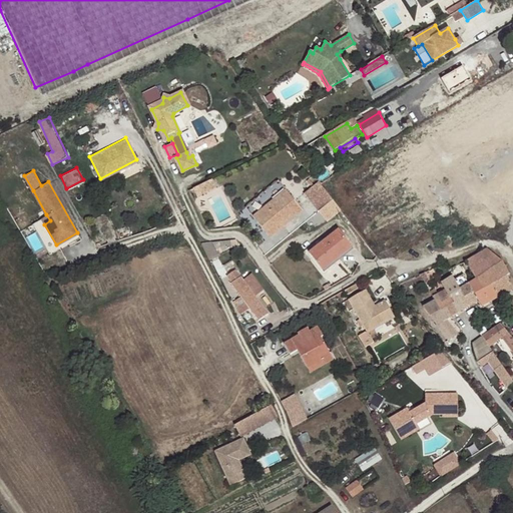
[(197,185),(201,194),(216,187),(212,178),(197,185)]
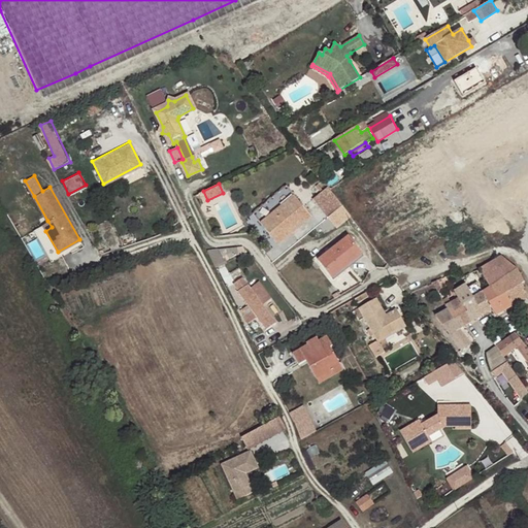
[(329,217),(340,207),(328,191),(326,189),(314,198),(329,217)]
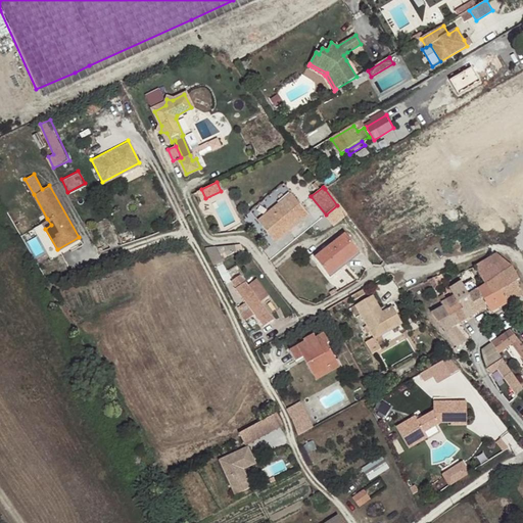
[(201,189),(197,191),(201,199),(205,198),(201,189)]
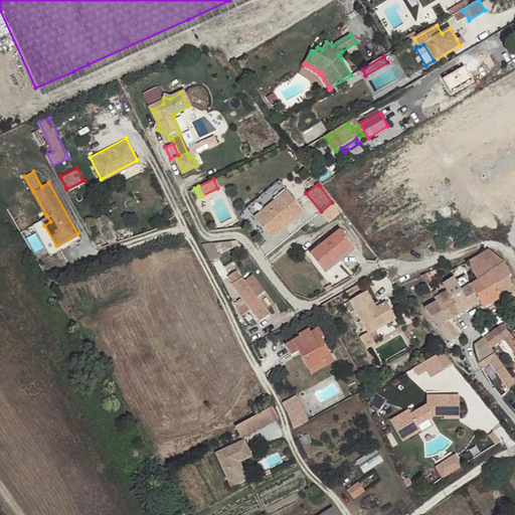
[(304,208),(288,189),(253,217),(271,236),(304,208)]
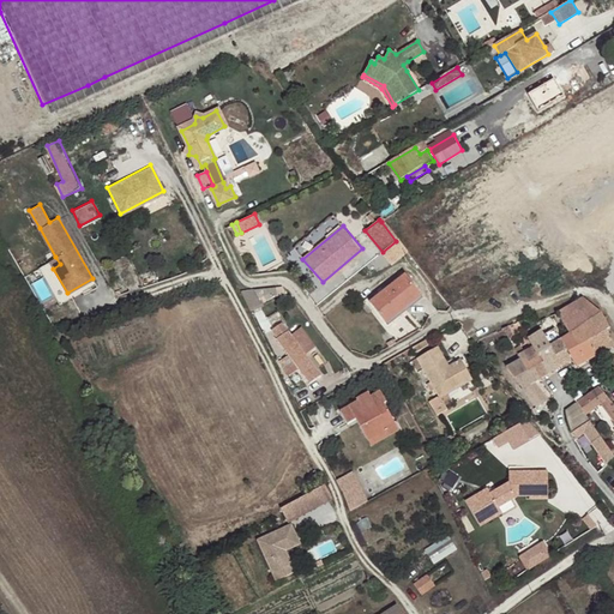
[(392,264),(407,253),(396,241),(383,252),(392,264)]
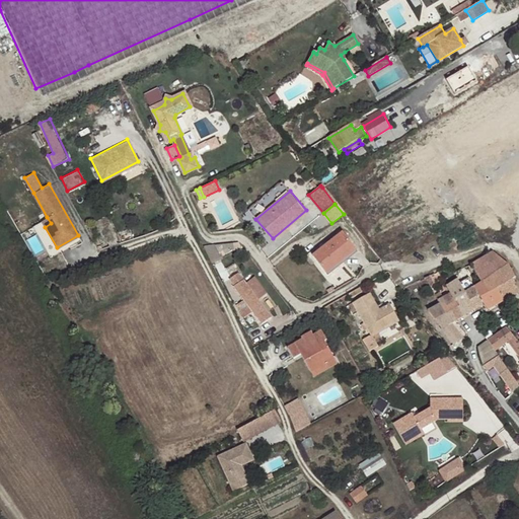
[(41,220),(45,227),(51,223),(47,217),(41,220)]
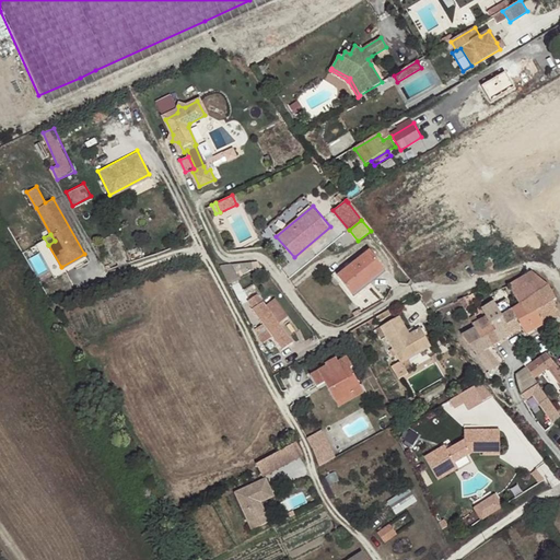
[(384,270),(369,251),(337,276),(351,295),(384,270)]
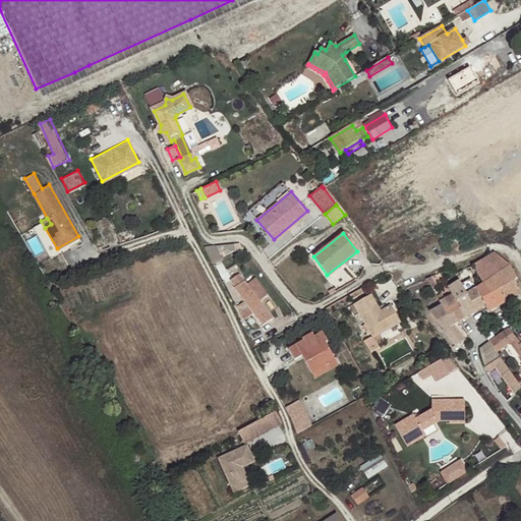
[(234,243),(205,247),(213,262),(236,249),(234,243)]
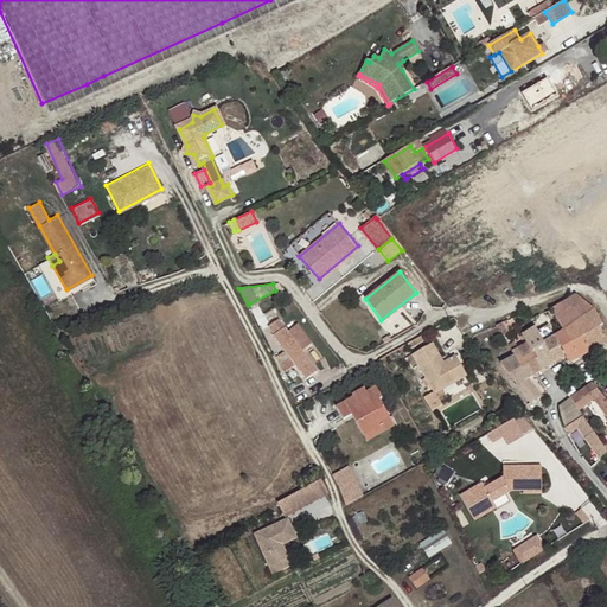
[(579,294),(553,310),(563,330),(593,313),(587,304),(585,306),(579,294)]
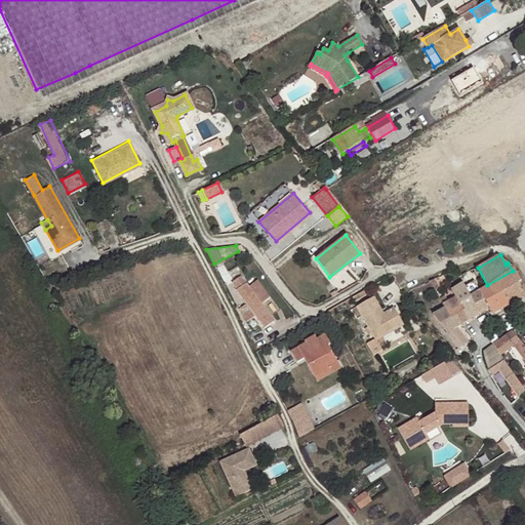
[(513,271),(487,285),(487,286),(492,295),(502,290),(510,304),(524,294),(524,293),(519,283),(523,281),(516,269),(513,271)]
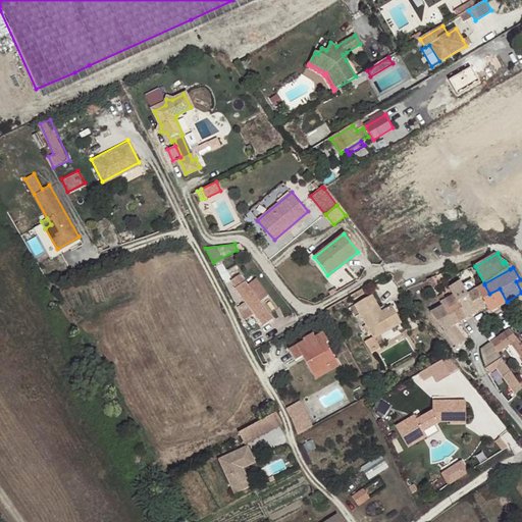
[(240,275),(231,281),(237,288),(236,289),(246,302),(254,312),(263,324),(272,318),(259,300),(248,286),(240,275)]
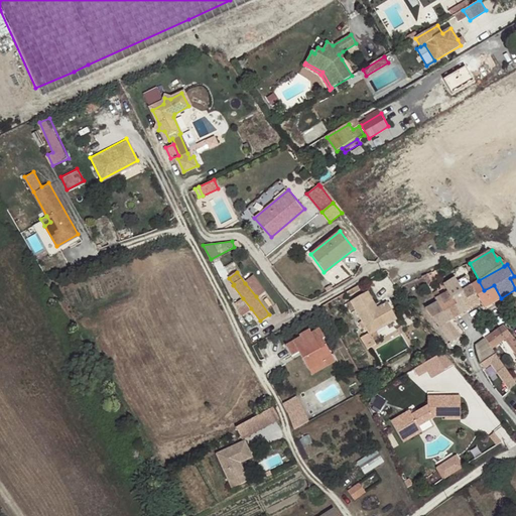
[(432,272),(423,277),(428,285),(433,282),(429,277),(433,274),(432,272)]
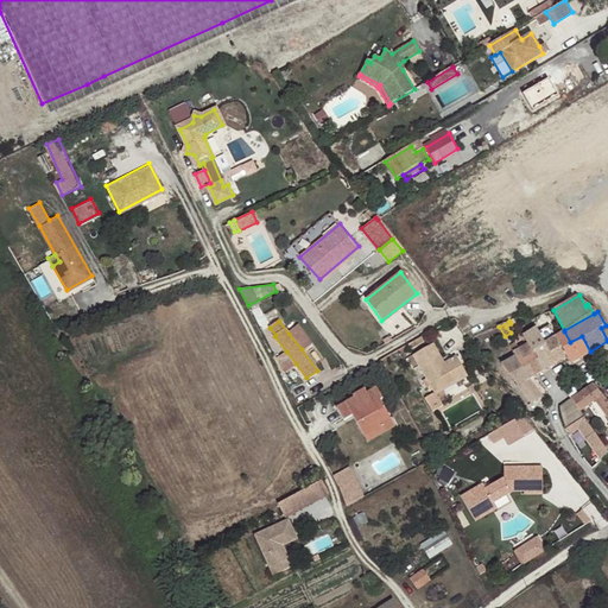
[(298,327),(289,334),(302,349),(310,342),(298,327)]
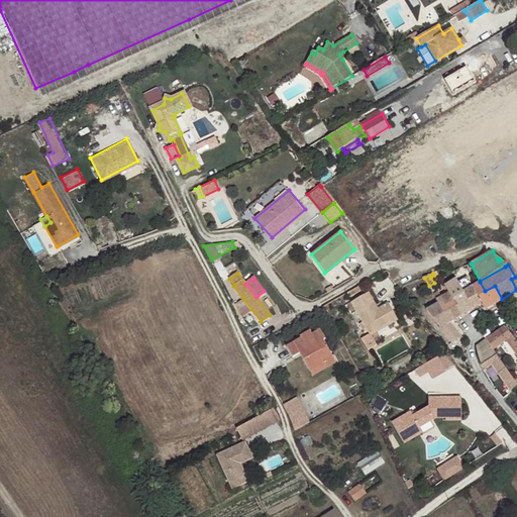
[(456,278),(444,285),(448,292),(452,299),(453,298),(458,305),(455,306),(461,316),(469,311),(464,303),(469,301),(464,292),(463,291),(456,278)]
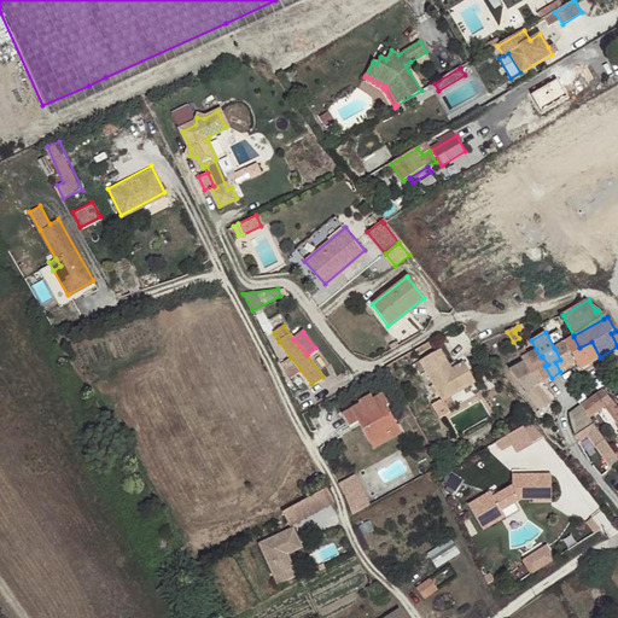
[(564,342),(576,362),(579,369),(600,357),(592,342),(579,348),(573,337),(564,342)]
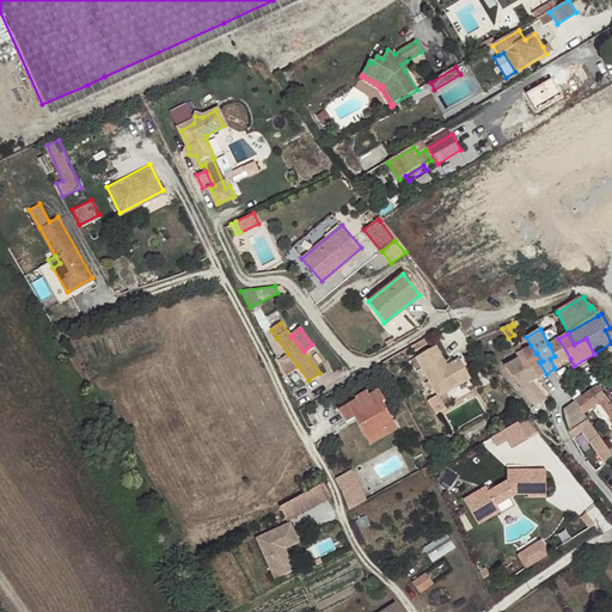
[(423,338),(414,343),(416,349),(426,343),(423,338)]
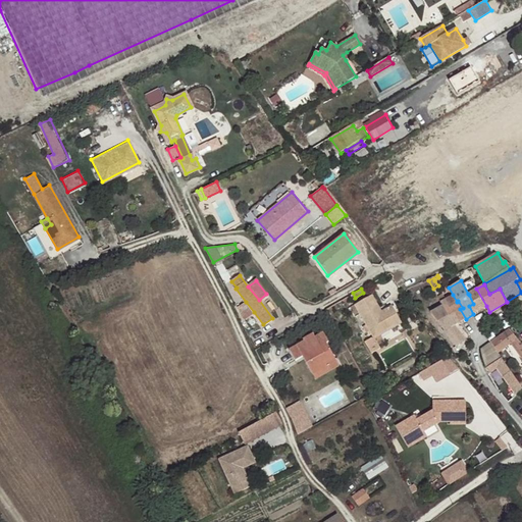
[(469,306),(473,314),(486,306),(476,289),(468,294),(469,295),(473,304),(469,306)]
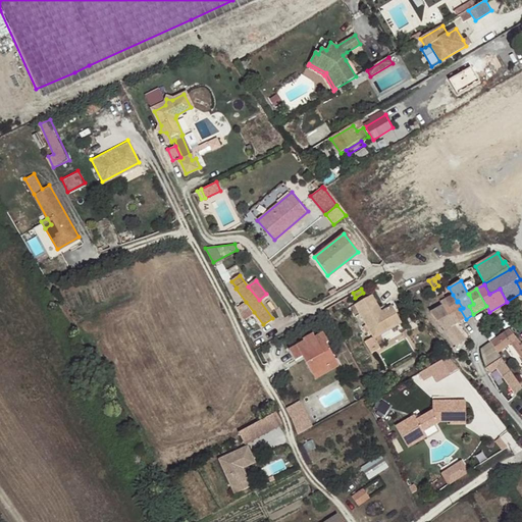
[(394,309),(385,313),(387,316),(384,318),(382,315),(370,294),(354,303),(365,322),(368,328),(372,335),(373,336),(379,332),(401,321),(394,309)]
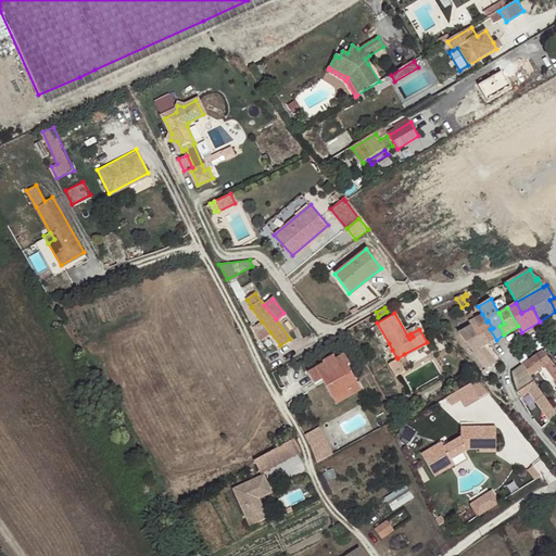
[(483,333),(489,343),(496,340),(490,329),(493,328),(488,320),(487,321),(482,314),(469,321),(470,323),(474,329),(478,337),(483,333)]
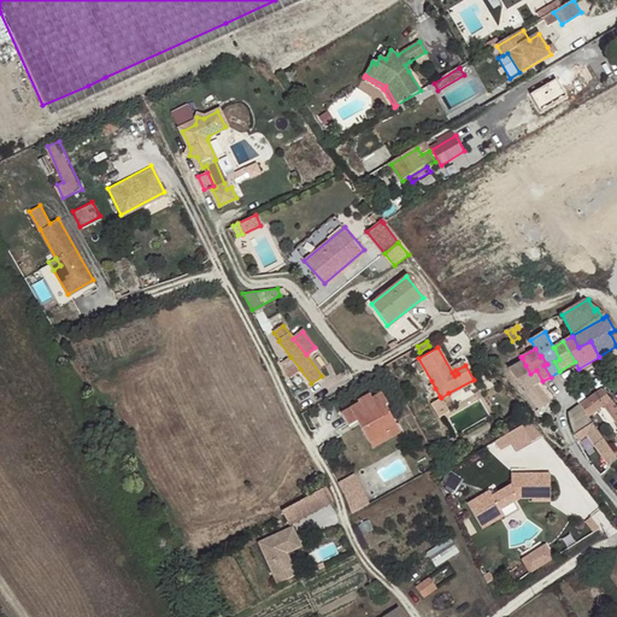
[(300,369),(291,357),(281,364),(291,376),(300,369)]
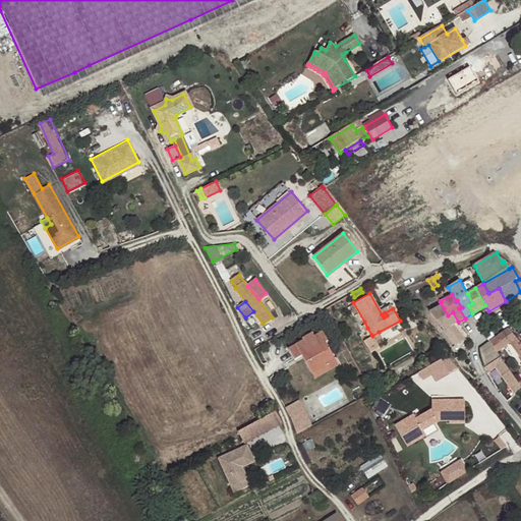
[(428,309),(438,322),(448,315),(444,308),(441,302),(428,309)]
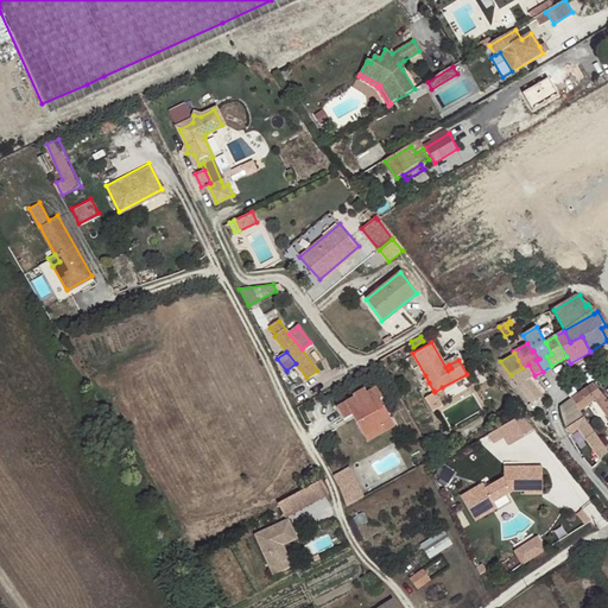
[(518,385),(532,404),(544,397),(529,379),(534,375),(529,365),(523,368),(511,375),(518,385)]
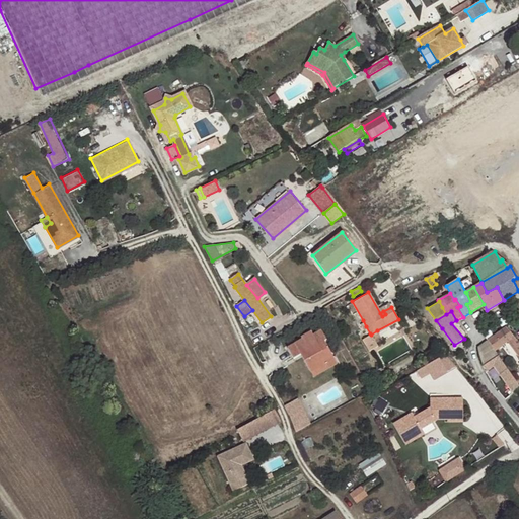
[(516,341),(507,327),(495,337),(489,341),(498,354),(510,345),(518,356),(518,342),(517,340),(516,341)]
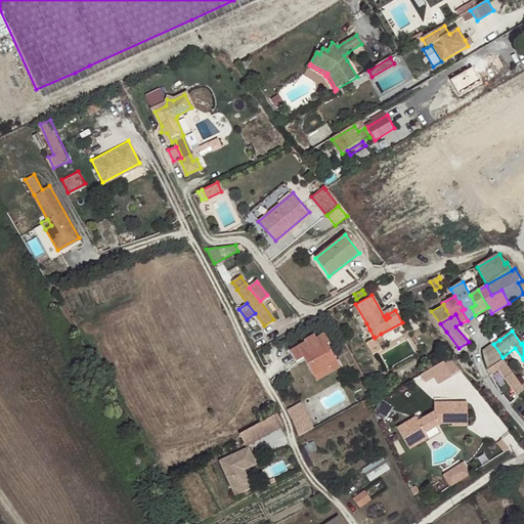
[(325,364),(336,359),(326,343),(331,341),(324,333),(315,337),(313,333),(303,340),(305,342),(290,350),(296,361),(303,357),(312,375),(326,366),(325,364)]
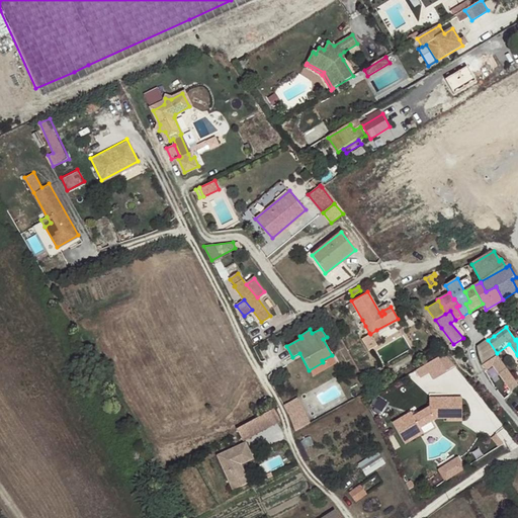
[(370,334),(369,333),(361,337),(367,348),(375,343),(374,340),(380,337),(376,330),(370,334)]
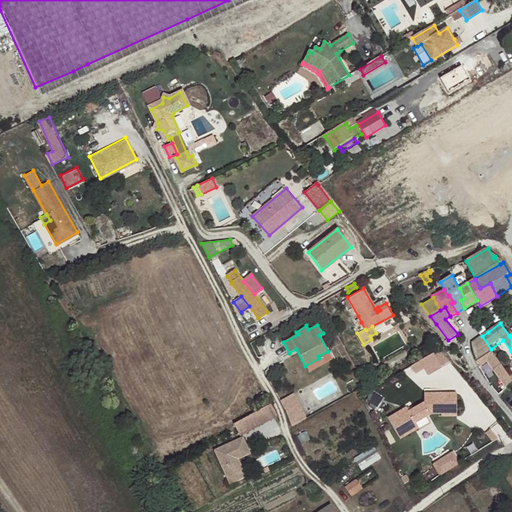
[(488,359),(507,387),(511,383),(511,379),(491,349),(482,336),(472,342),(474,350),(476,355),(478,362),(480,365),(488,359)]
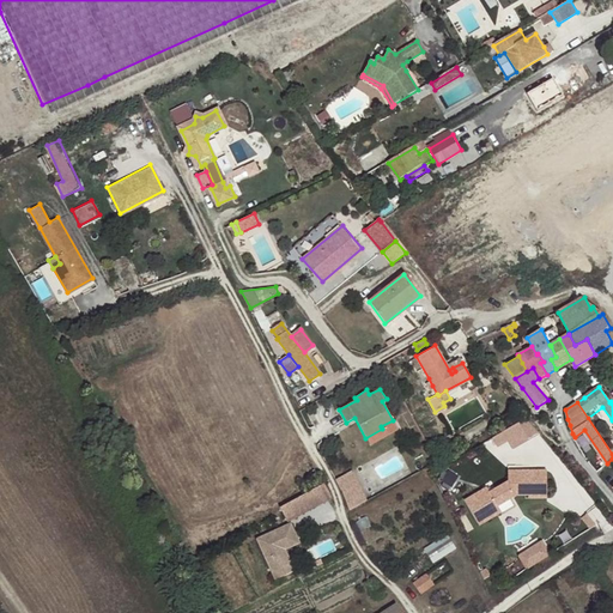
[(539,434),(527,419),(519,424),(528,439),(539,434)]
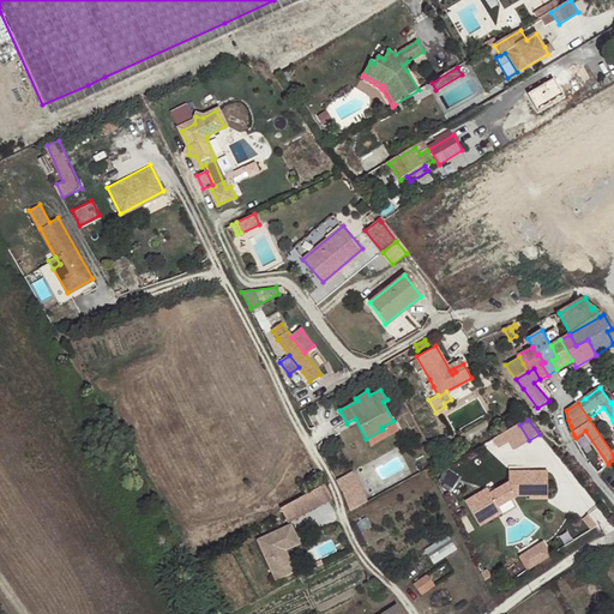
[(369,444),(398,428),(393,421),(381,427),(383,429),(366,439),(369,444)]
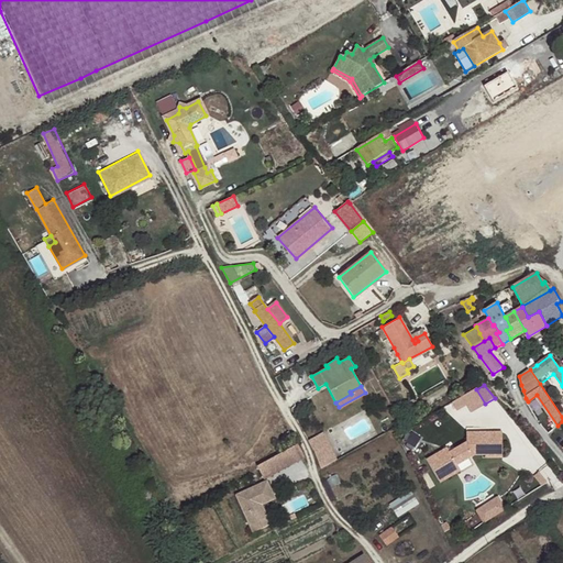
[(485,404),(476,389),(462,399),(466,406),(471,412),(485,404)]
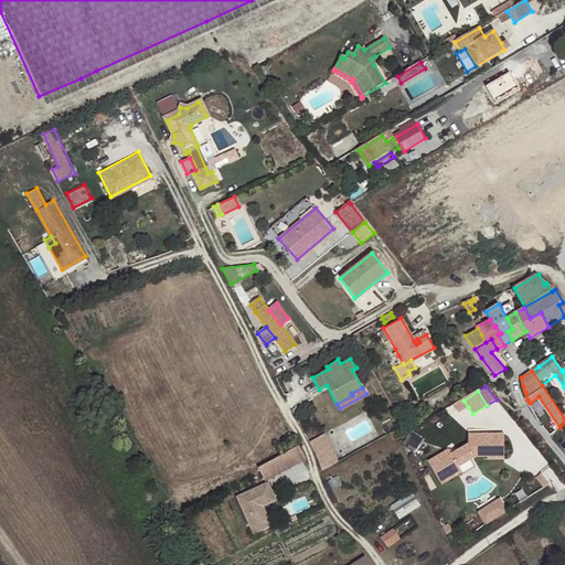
[(468,407),(464,401),(454,406),(459,414),(468,407)]
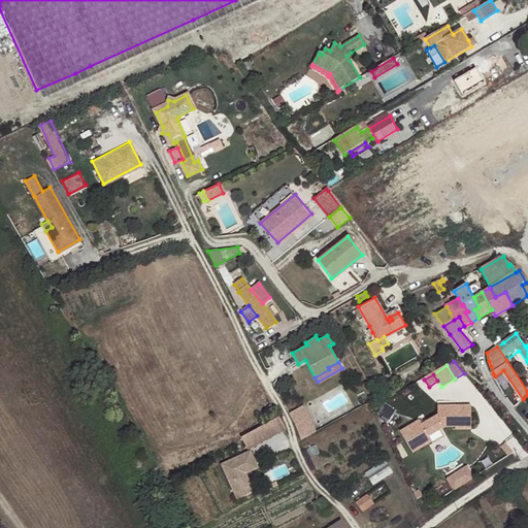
[(303,438),(319,430),(305,404),(290,411),(303,438)]
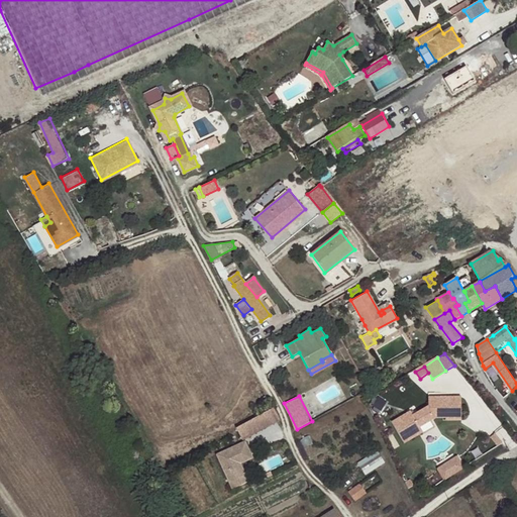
[(462,397),(436,397),(436,401),(429,402),(430,407),(415,417),(412,413),(402,419),(416,439),(425,433),(421,428),(437,418),(446,418),(447,420),(462,420),(462,397)]
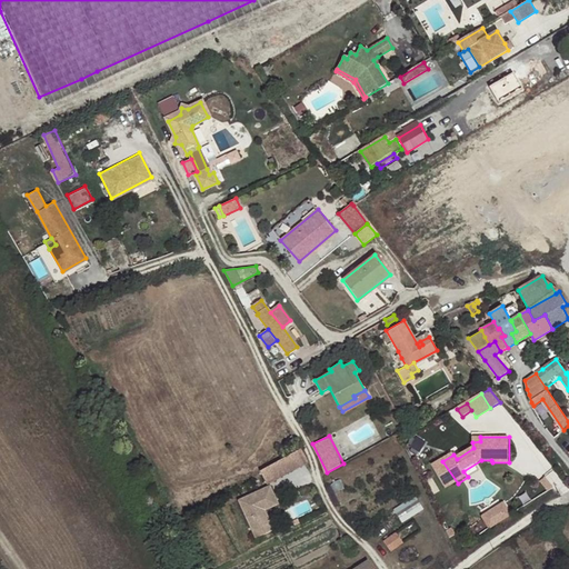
[(302,448),(270,466),(273,472),(266,477),(267,479),(307,457),(302,448)]
